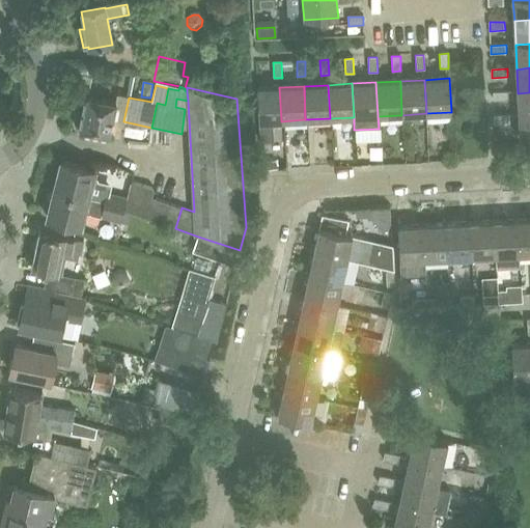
[(272,121),(281,121),(279,87),(257,88),(258,122),(259,144),(273,143),(272,121)]
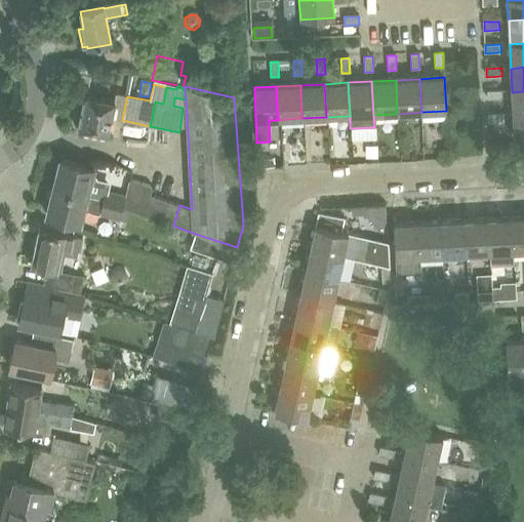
[(487,91),(488,99),(502,99),(502,91),(487,91)]
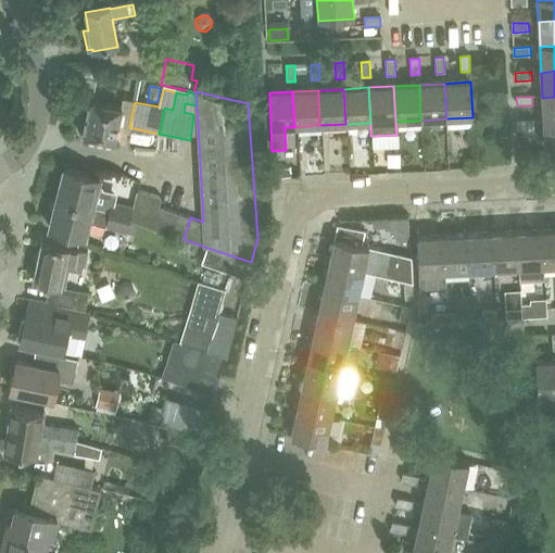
[(554,97),(542,98),(543,123),(554,122),(554,97)]
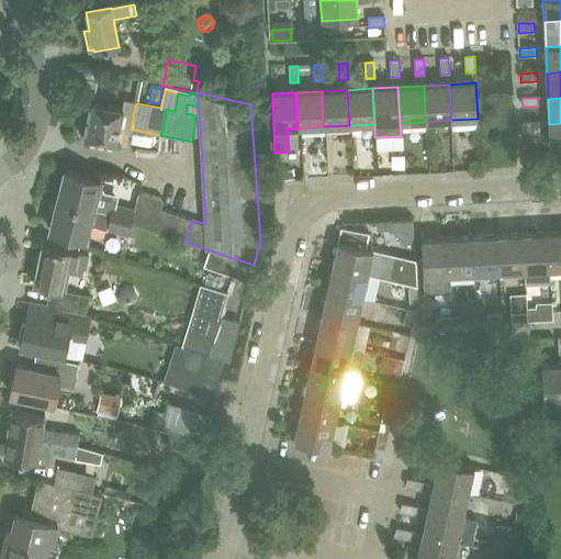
[(123,109),(122,109),(92,103),(86,138),(116,144),(123,109)]
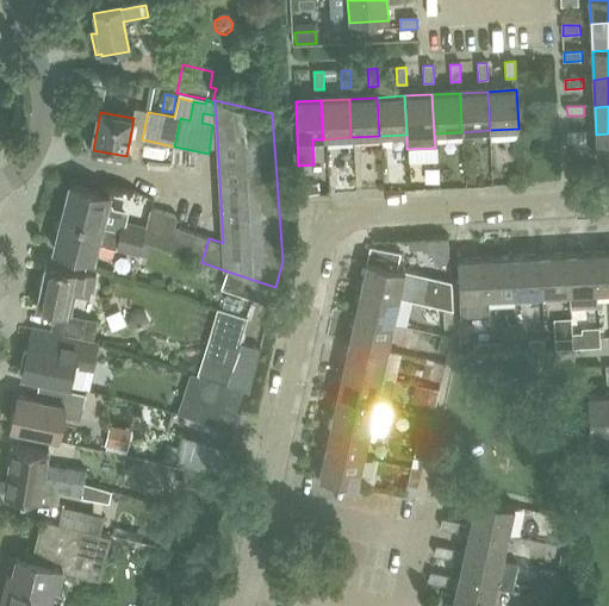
[(567,133),(569,143),(585,142),(585,132),(567,133)]
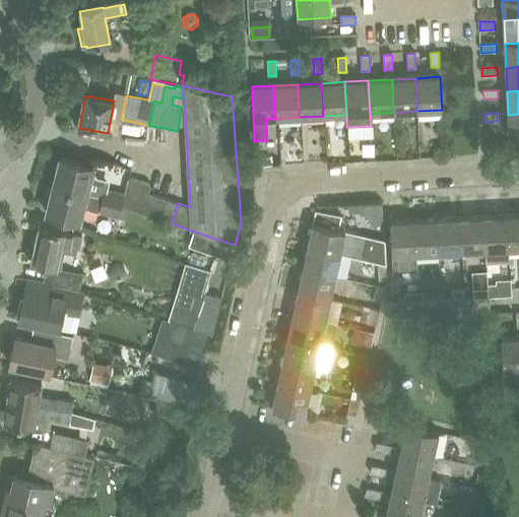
[(518,114),(508,115),(510,137),(518,136),(518,114)]
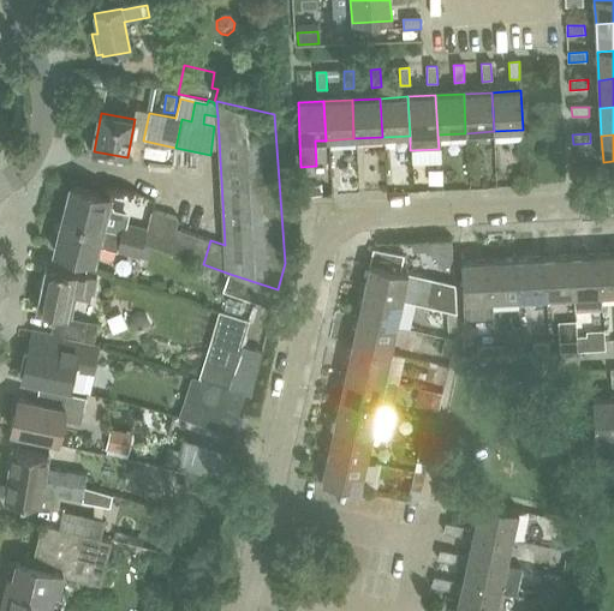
[(320,187),(303,187),(303,197),(320,196),(320,187)]
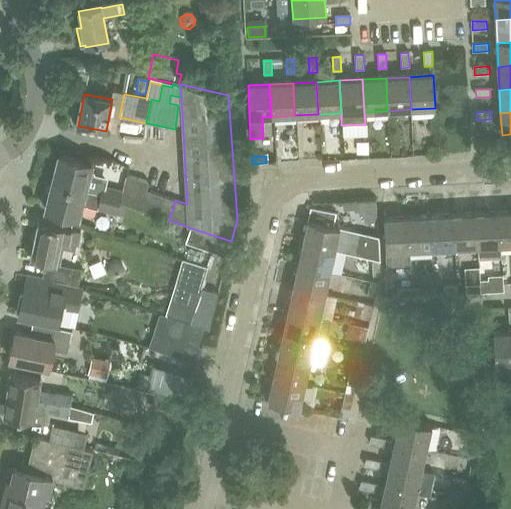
[(59,157),(52,184),(85,192),(91,165),(59,157)]
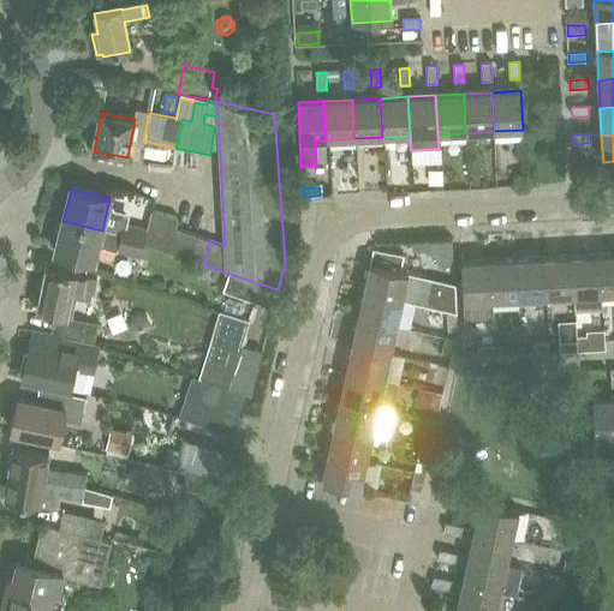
[(150,213),(147,229),(143,244),(203,264),(210,240),(176,229),(178,219),(150,213)]
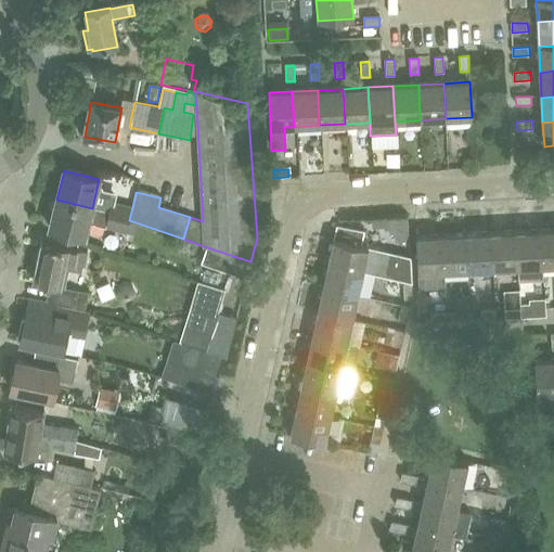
[(126,233),(129,220),(107,216),(108,213),(92,208),(56,200),(49,229),(85,238),(88,225),(126,233)]
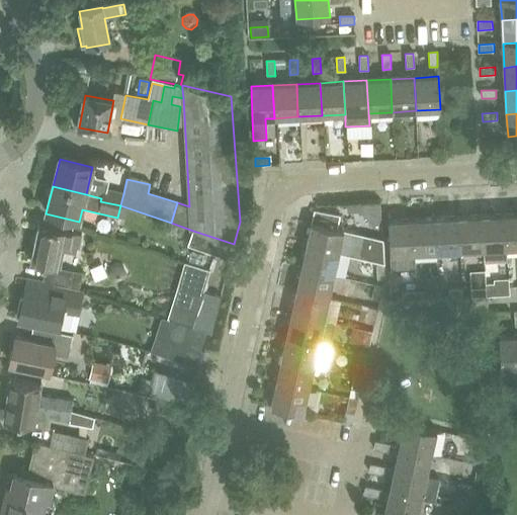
[(101,198),(100,201),(120,205),(123,193),(103,189),(101,198)]
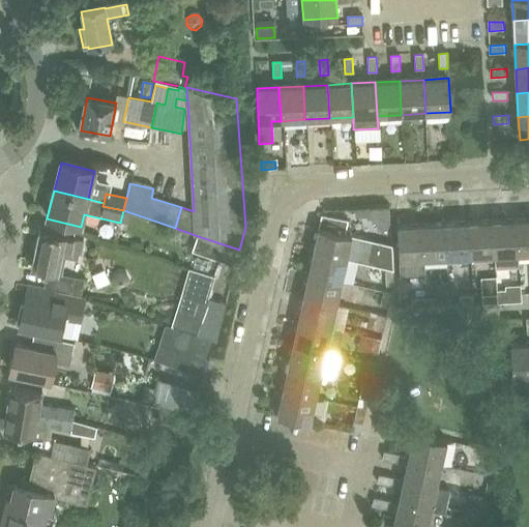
[(365,207),(364,230),(386,230),(386,207),(365,207)]
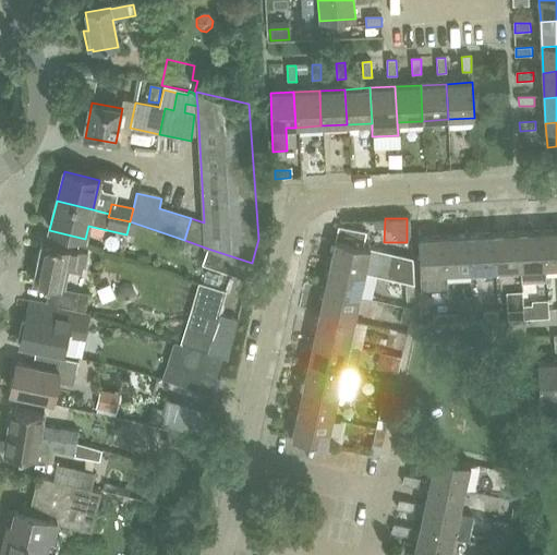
[(556,230),(544,231),(545,268),(556,267),(556,230)]
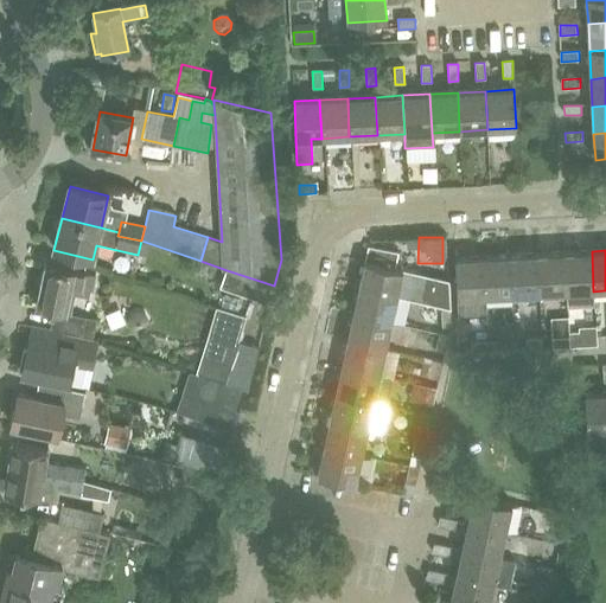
[(593,292),(592,251),(563,252),(566,293),(567,307),(594,306),(593,292)]
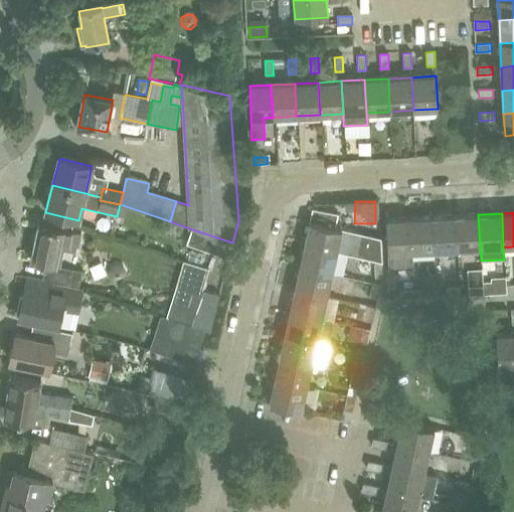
[(478,214),(455,215),(457,249),(480,248),(478,214)]
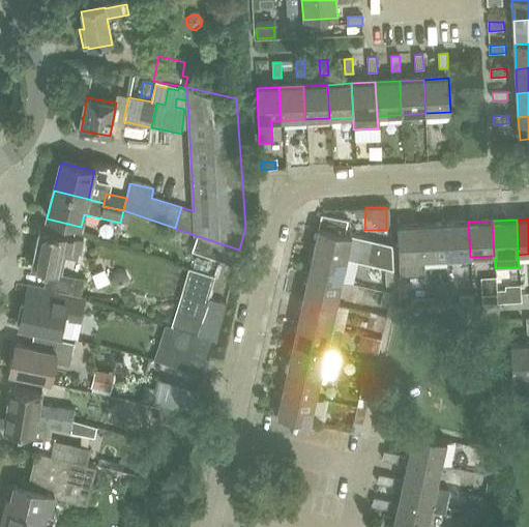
[(444,223),(446,258),(470,257),(468,222),(444,223)]
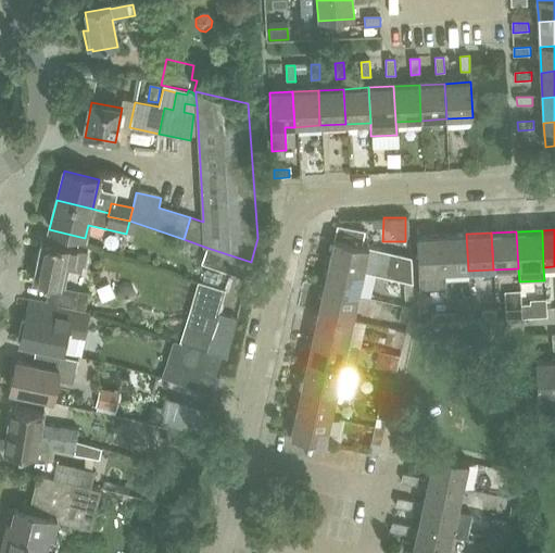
[(466,234),(441,236),(443,273),(468,271),(466,234)]
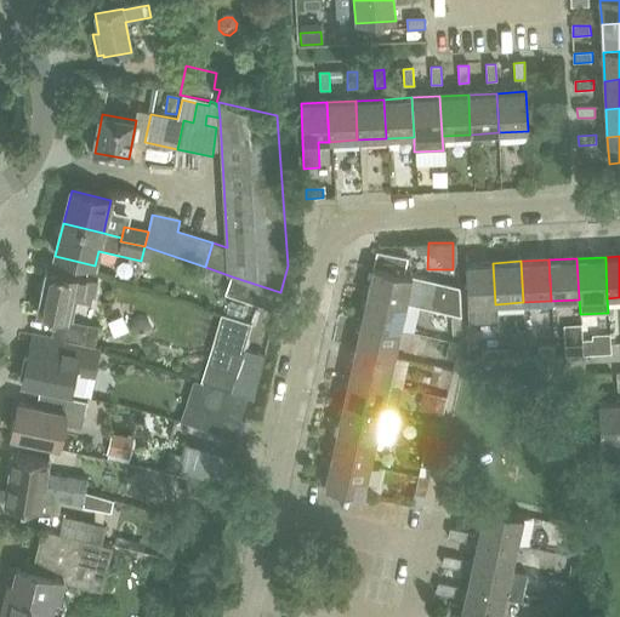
[(467,306),(495,304),(493,263),(465,264),(467,306)]
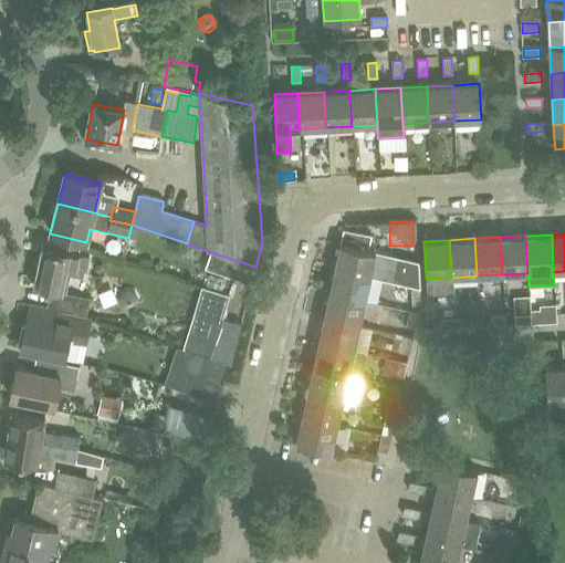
[(334,270),(370,278),(419,289),(417,264),(386,258),(385,268),(374,264),(376,252),(341,244),(334,270)]
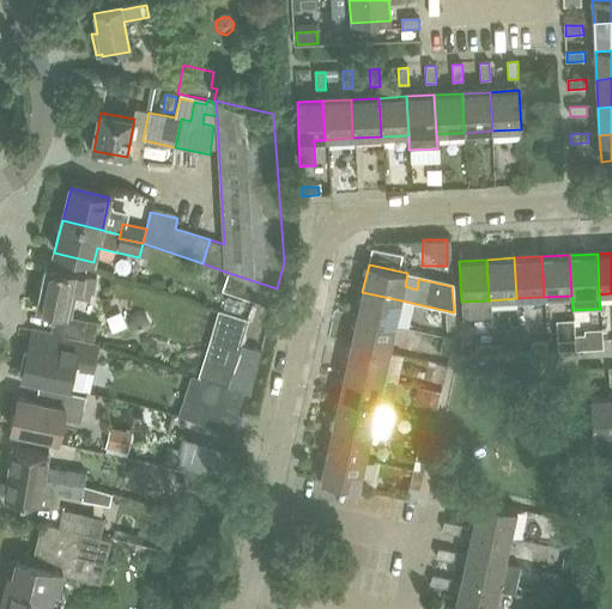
[(44,269),(36,314),(54,317),(50,332),(91,345),(96,329),(66,320),(74,275),(44,269)]
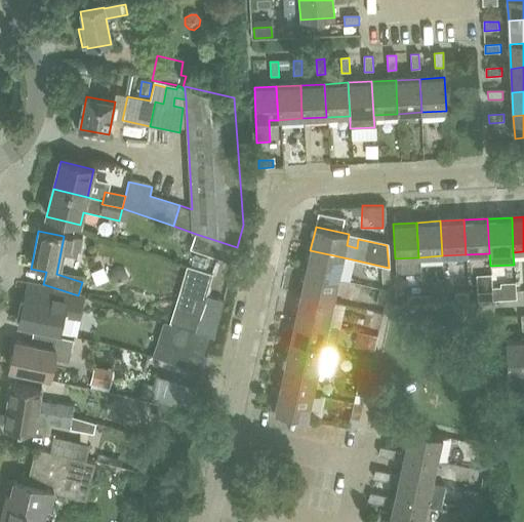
[(191,248),(234,263),(237,247),(196,234),(191,248)]
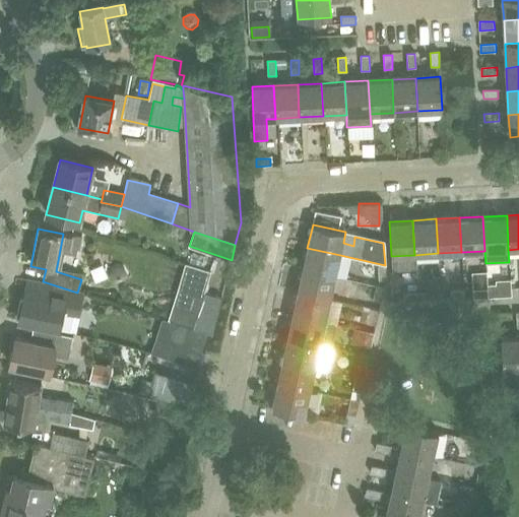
[(307,248),(302,270),(335,278),(340,255),(307,248)]
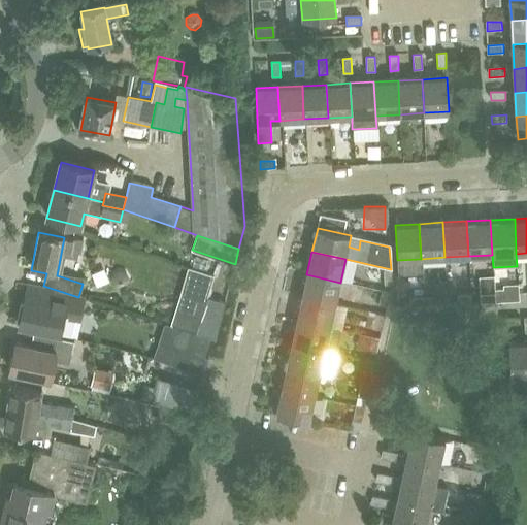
[(170,326),(187,331),(198,335),(210,338),(216,340),(226,303),(207,298),(212,277),(188,270),(170,326)]
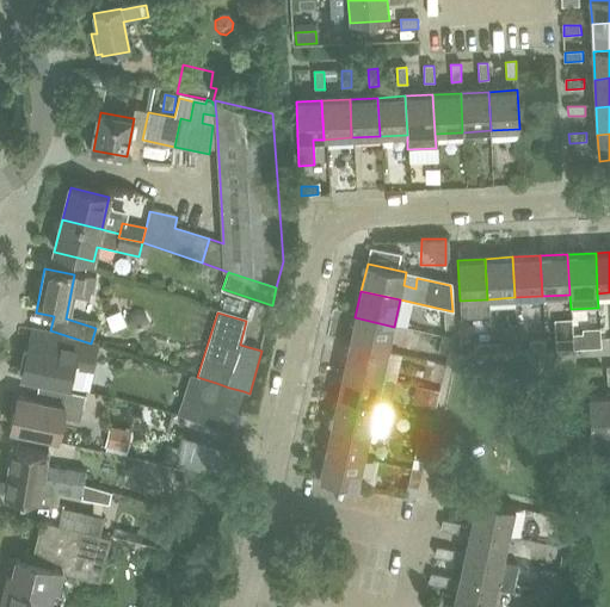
[(453,313),(443,314),(443,332),(454,330),(453,313)]
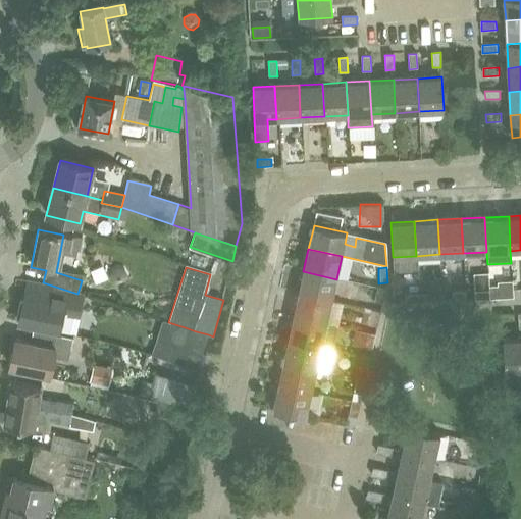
[(125,283),(127,277),(123,271),(116,269),(110,273),(109,280),(113,287),(119,288),(125,283)]
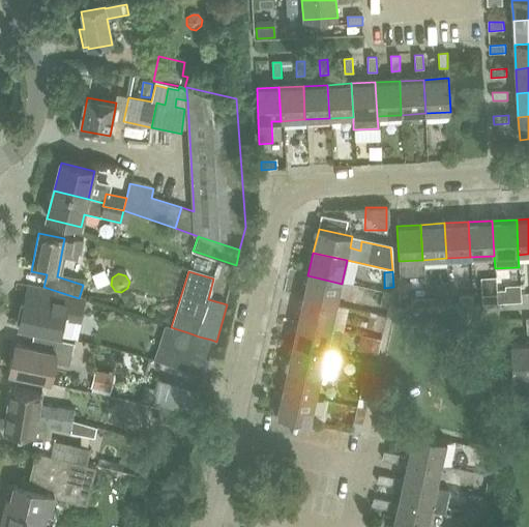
[(302,299),(336,306),(342,284),(307,275),(302,299)]
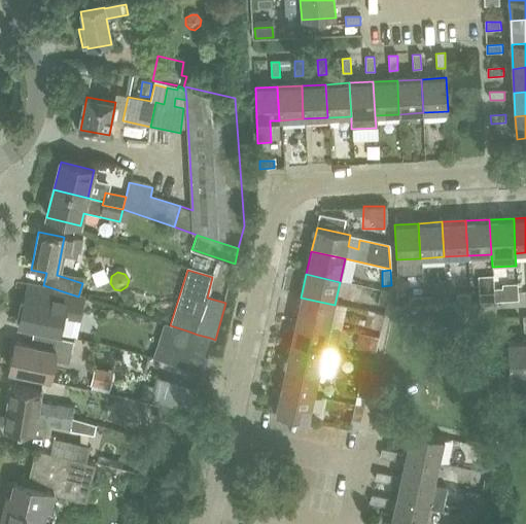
[(432,298),(431,298),(431,306),(447,306),(447,297),(446,297),(446,281),(431,282),(432,298)]
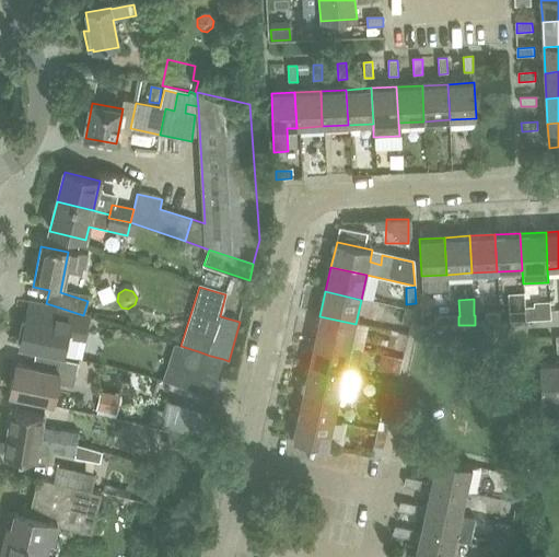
[(533,304),(534,322),(550,321),(549,303),(533,304)]
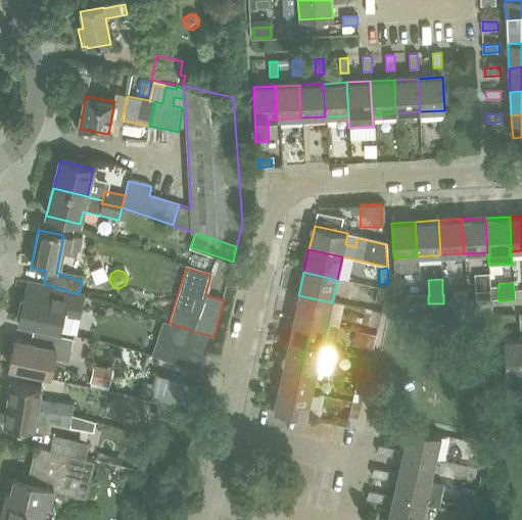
[(83,296),(53,289),(28,284),(18,325),(59,333),(64,306),(81,310),(83,296)]
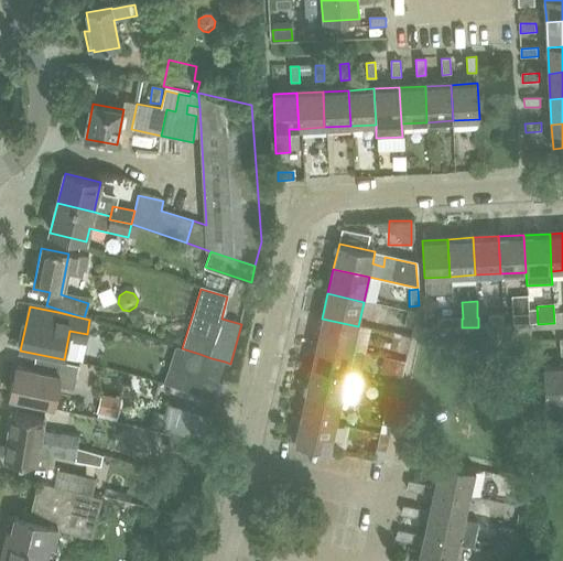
[(403,327),(412,330),(415,314),(407,312),(403,327)]
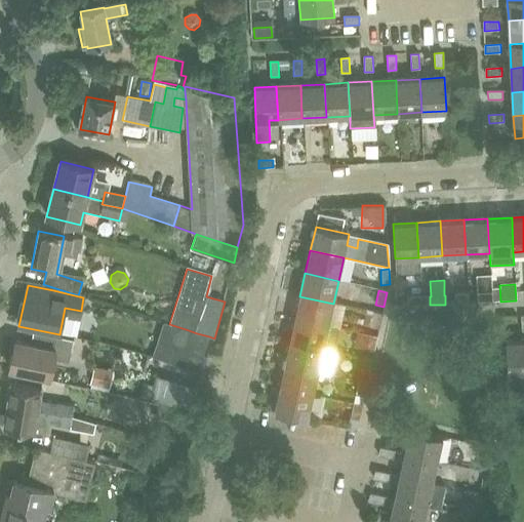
[(477,294),(477,303),(492,302),(491,293),(477,294)]
